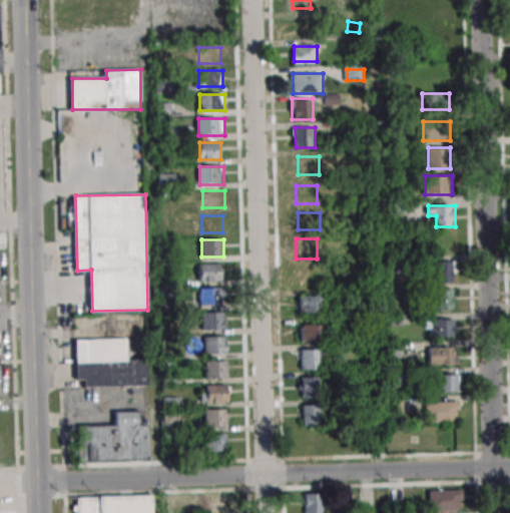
[(457,283),(457,262),(435,262),(435,283),(457,283)]
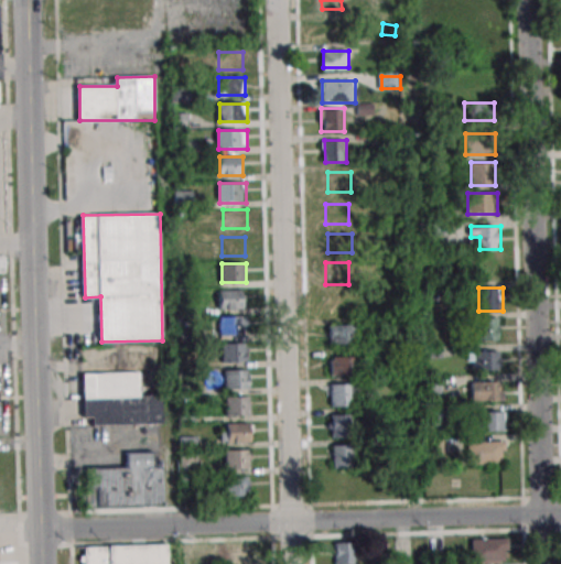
[(220,310),(244,310),(244,291),(220,291),(220,310)]
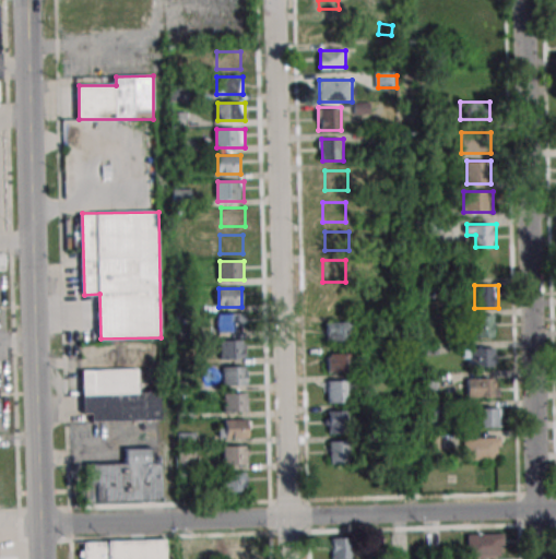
[(247,333),(247,313),(220,313),(220,333),(247,333)]
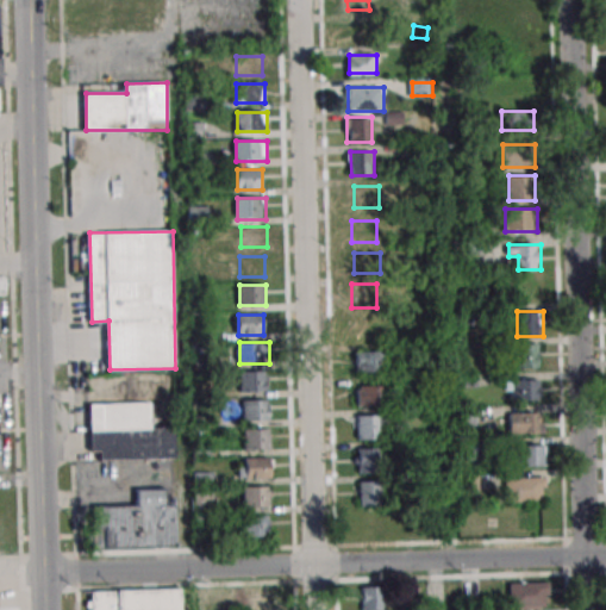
[(541,369),(541,343),(518,343),(518,369),(541,369)]
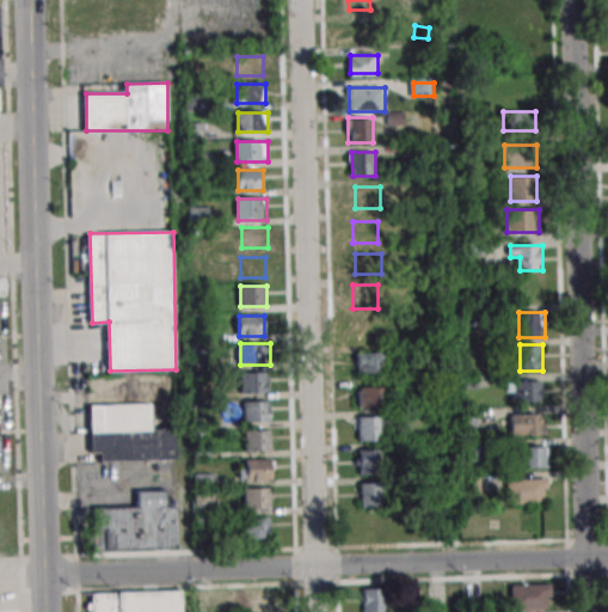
[(386,374),(386,352),(358,352),(358,374),(386,374)]
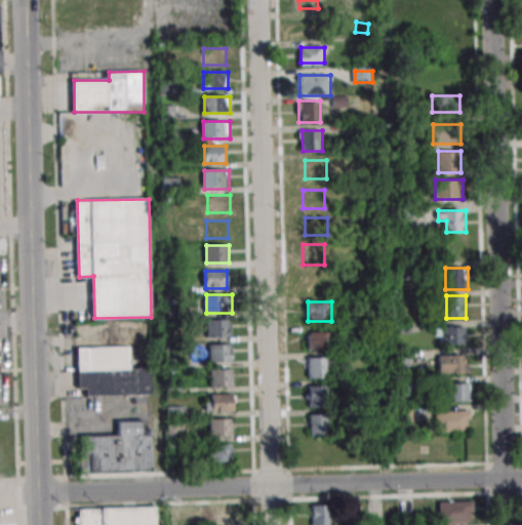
[(207,337),(232,337),(232,320),(207,320),(207,337)]
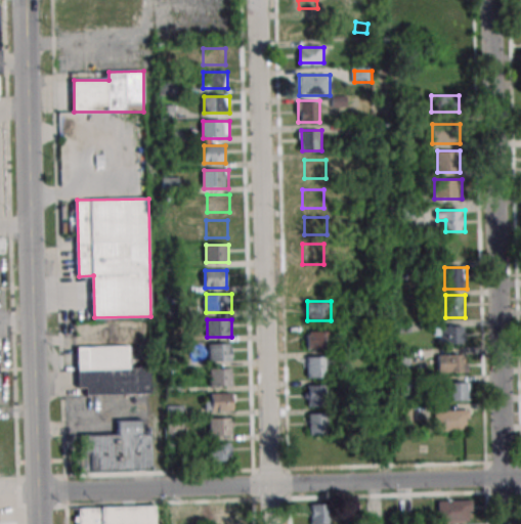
[(436,344),(465,344),(465,325),(436,325),(436,344)]
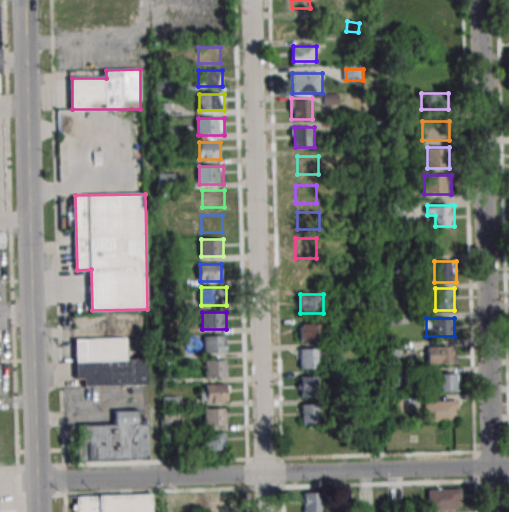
[(325,323),(301,323),(301,340),(325,340),(325,323)]
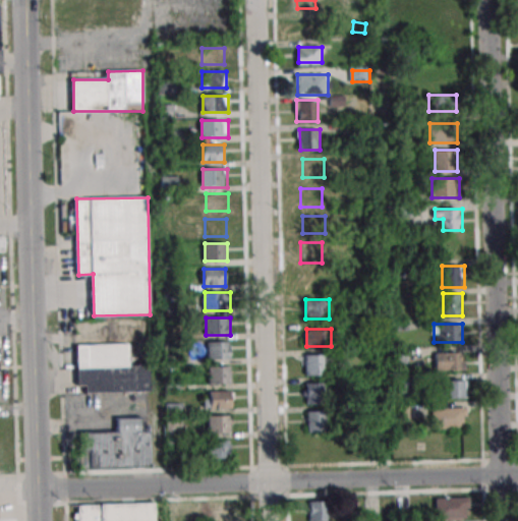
[(231,341),(209,342),(209,359),(232,359),(231,341)]
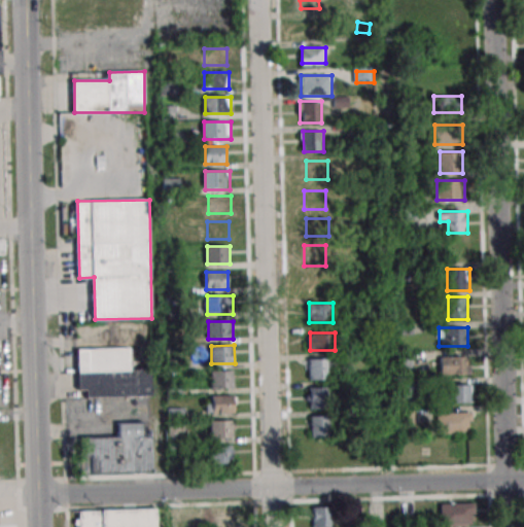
[(78,348),(79,391),(88,391),(88,398),(153,397),(152,370),(132,370),(132,347),(78,348)]
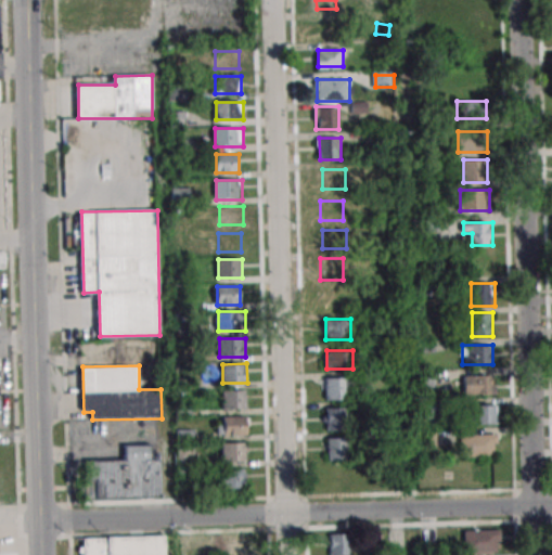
[(498,394),(498,374),(465,374),(465,394),(498,394)]
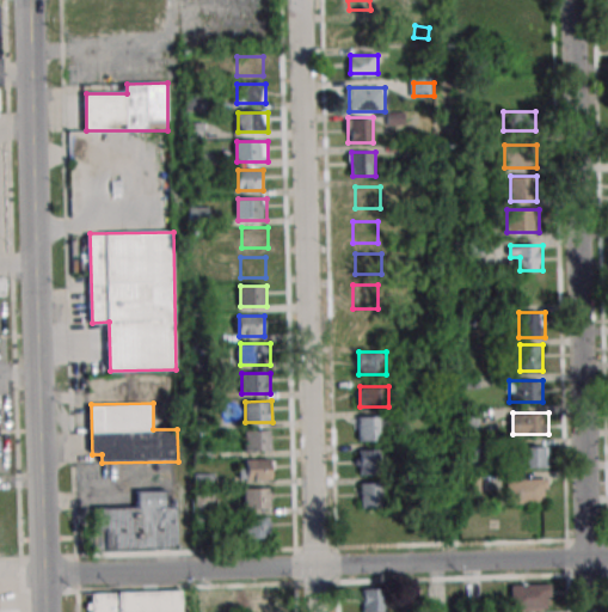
[(360,440),(382,440),(382,427),(390,427),(390,416),(360,416),(360,440)]
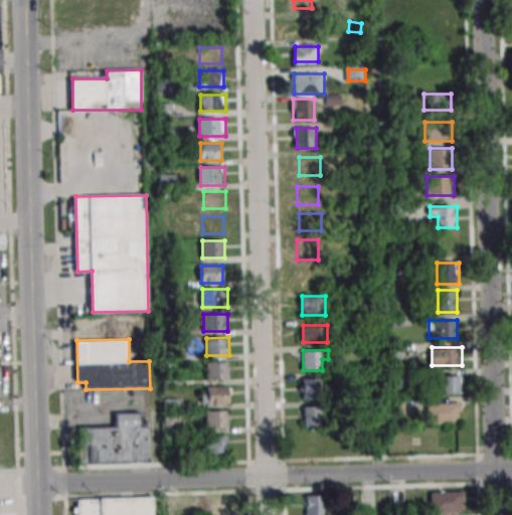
[(229,362),(208,362),(208,379),(229,379),(229,362)]
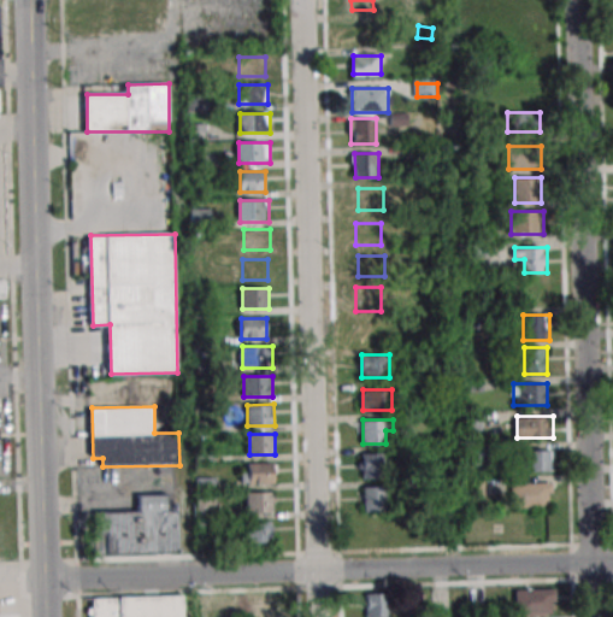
[(484,447),(470,447),(470,464),(484,464),(484,447)]
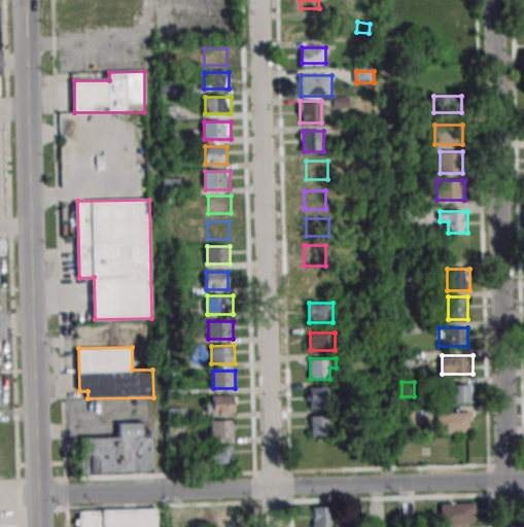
[(473,402),(473,384),(447,384),(447,402),(473,402)]
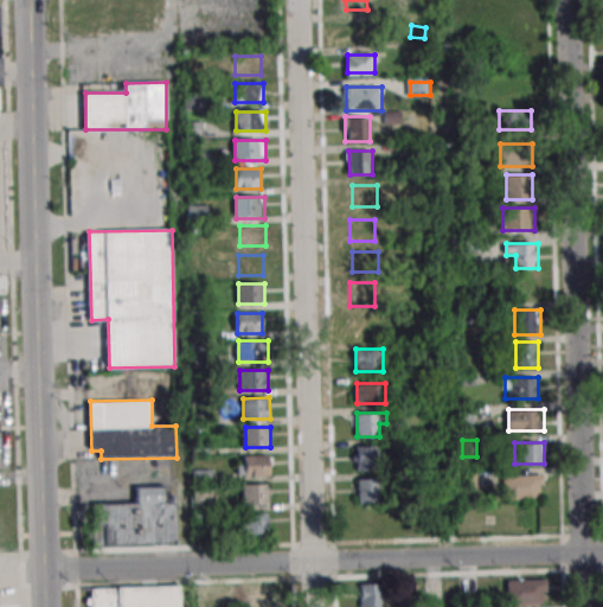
[(378,471),(379,447),(358,447),(358,471),(378,471)]
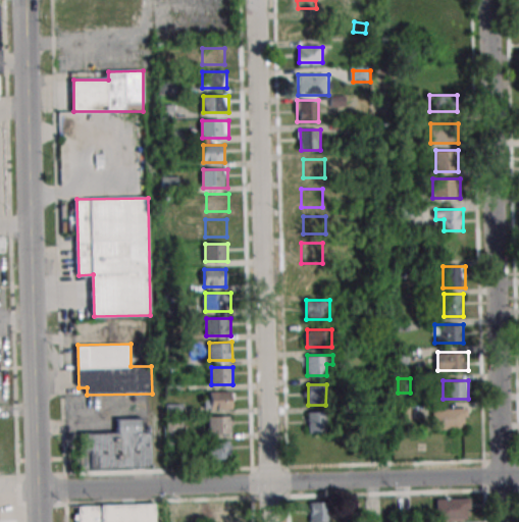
[(206,393),(206,410),(234,410),(234,393),(206,393)]
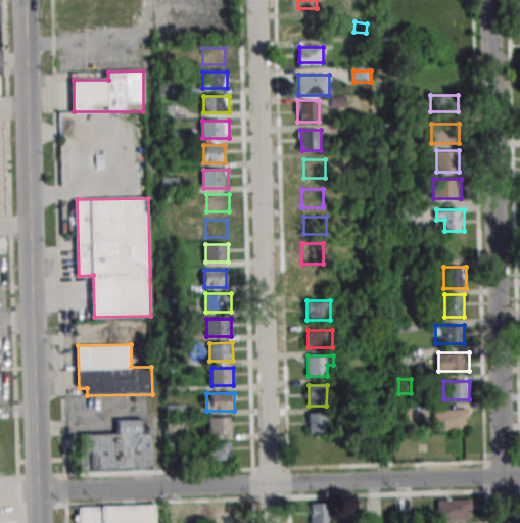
[(470,410),(434,410),(434,426),(470,426),(470,410)]
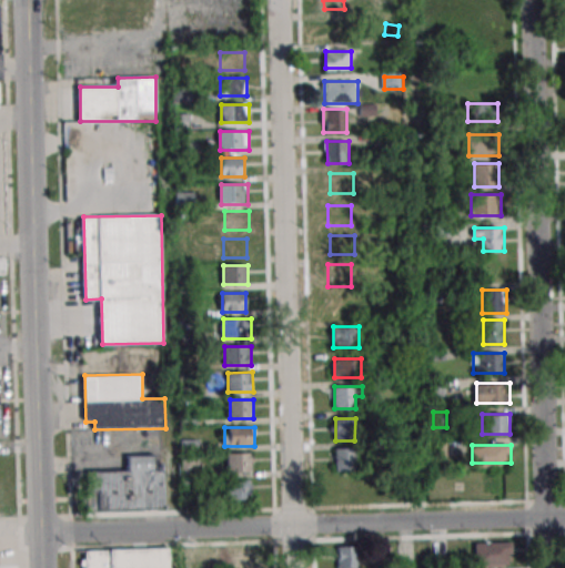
[(336,448),(336,472),(354,472),(354,448),(336,448)]
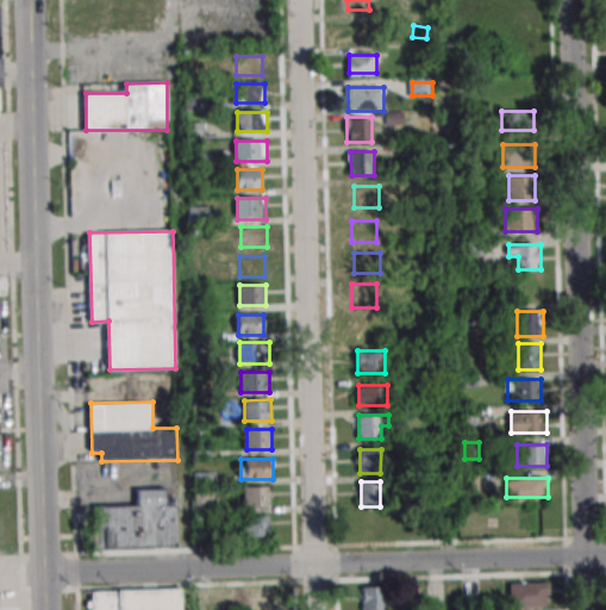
[(244,486),(245,508),(272,508),(270,486),(244,486)]
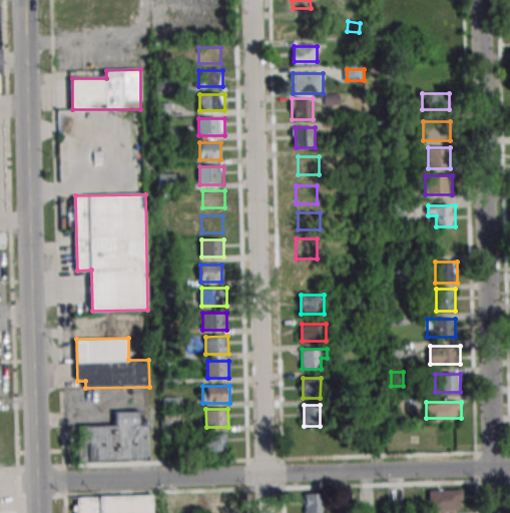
[(180,427),(180,411),(164,411),(164,427),(180,427)]
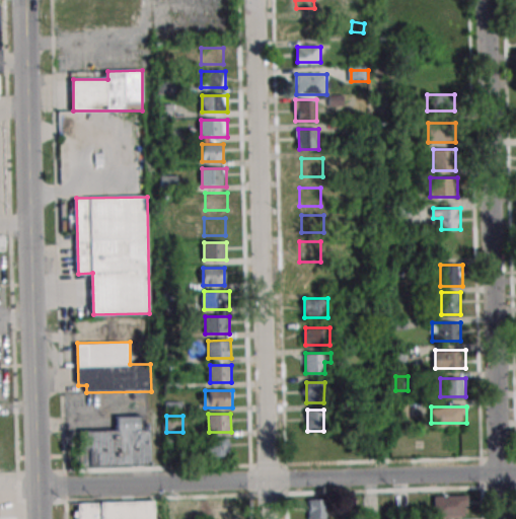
[(151,465),(150,423),(142,423),(142,417),(118,417),(118,430),(82,431),(83,449),(91,449),(91,466),(151,465)]
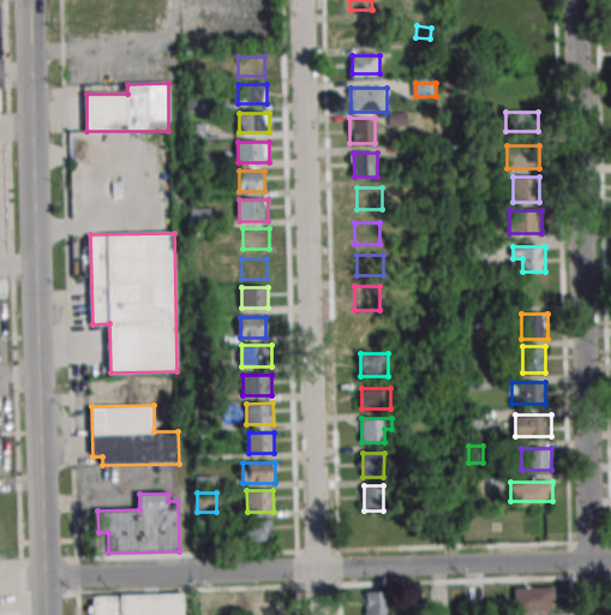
[(273,520),(246,520),(246,542),(273,542),(273,520)]
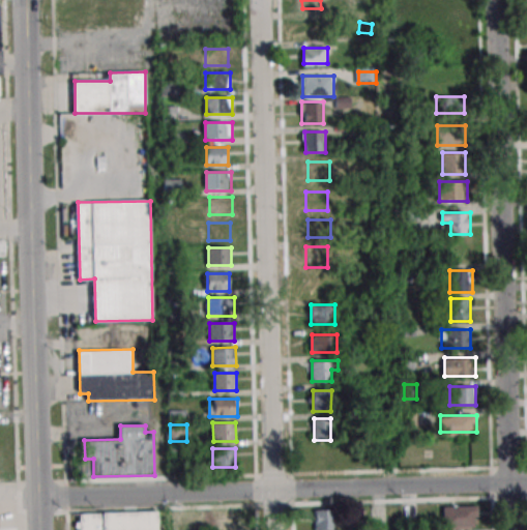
[(444,506),(444,527),(476,527),(476,506),(444,506)]
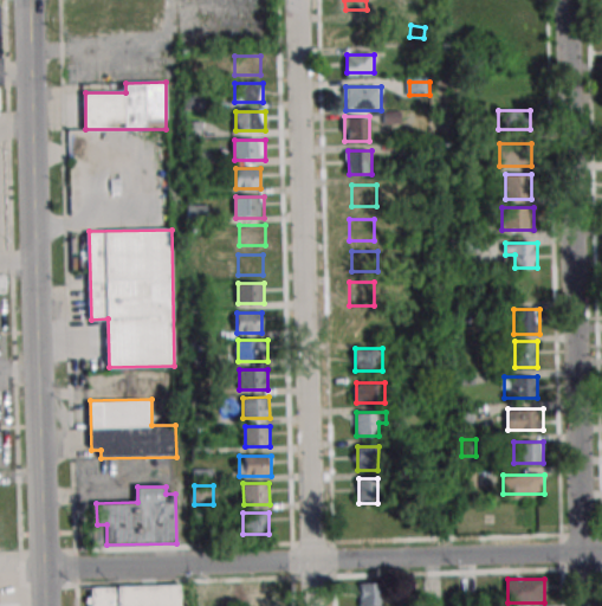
[(181,605),(181,585),(91,586),(90,605),(181,605)]
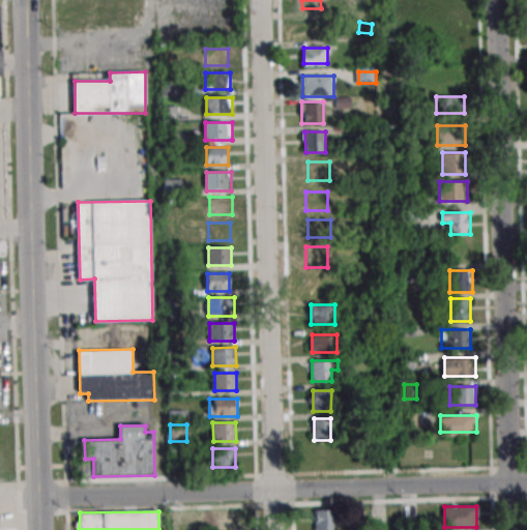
[(315,529),(334,529),(334,514),(316,514),(315,529)]
